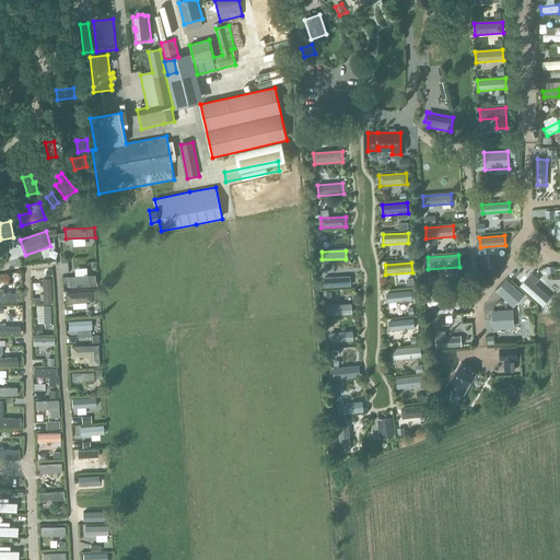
[(94,268),(73,270),(73,278),(95,276),(94,268)]
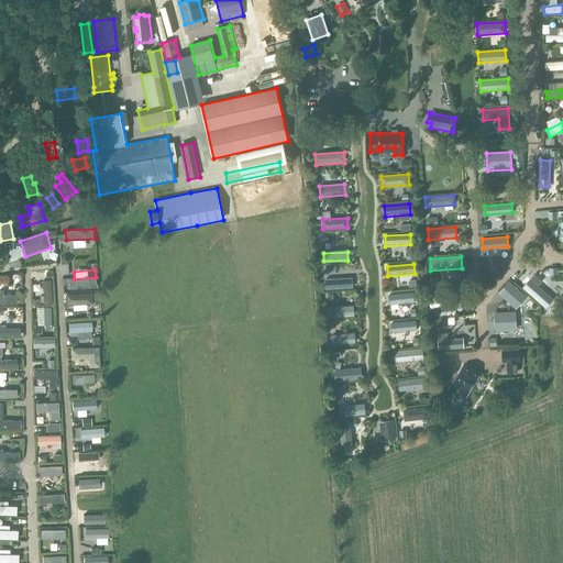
[(549,296),(538,286),(542,280),(534,275),(531,278),(523,287),(542,304),(549,296)]
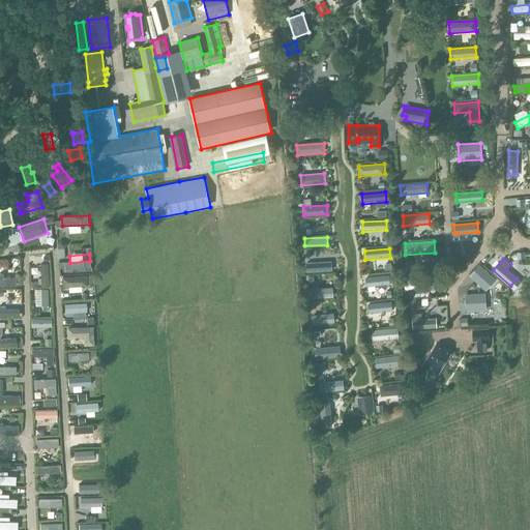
[(331,262),(306,263),(306,273),(332,272),(331,262)]
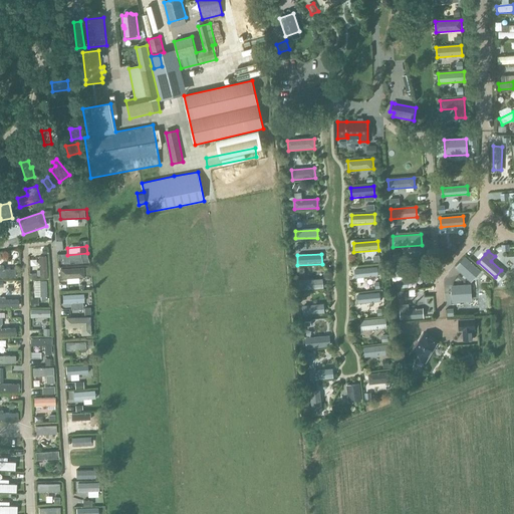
[(46,256),(39,256),(40,278),(47,277),(46,256)]
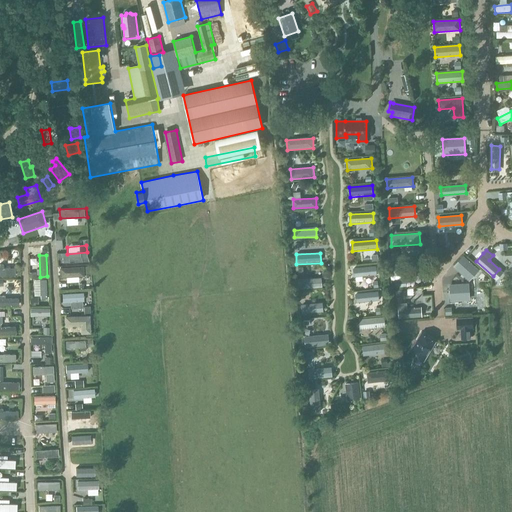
[(460,272),(466,278),(476,267),(470,261),(460,272)]
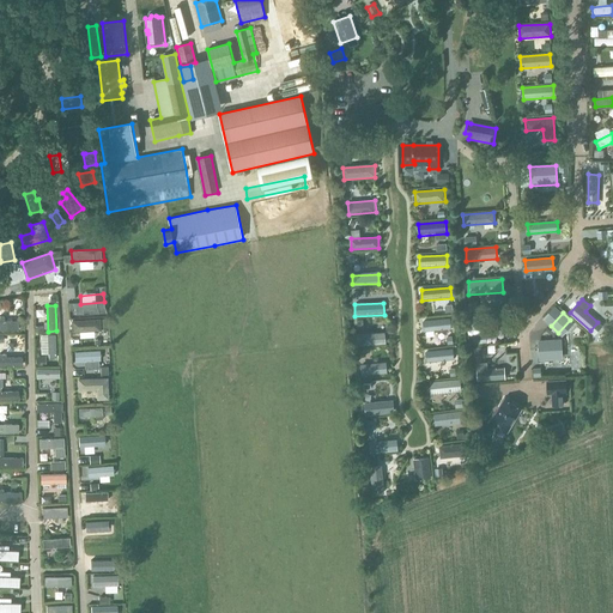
[(502,316),(472,319),(473,329),(503,327),(502,316)]
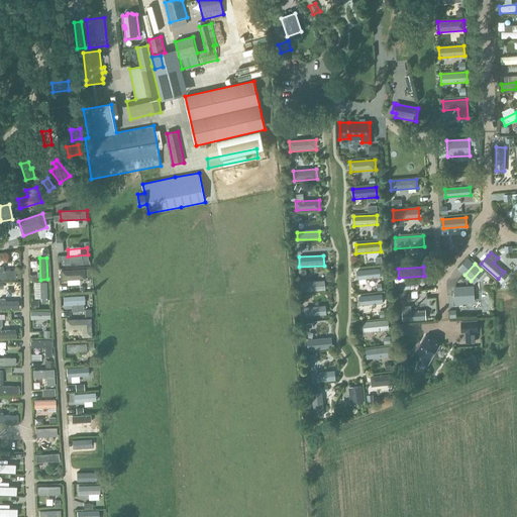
[(61,281),(85,279),(84,270),(61,271),(61,281)]
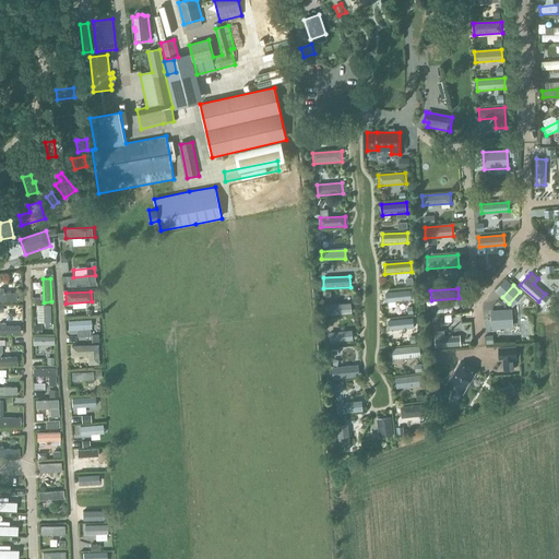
[(411,292),(385,294),(387,304),(412,301),(411,292)]
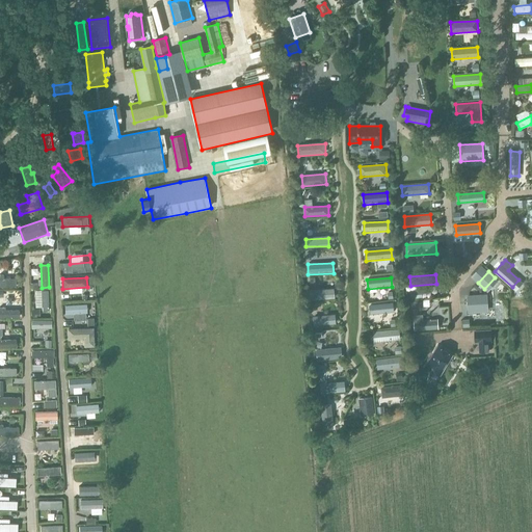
[(311,300),(335,298),(334,289),(310,291),(311,300)]
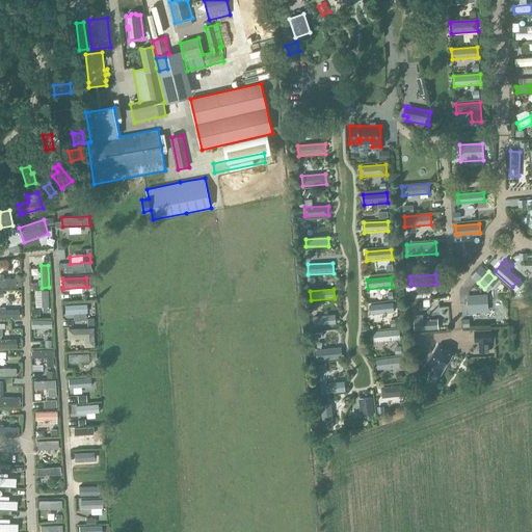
[(468,313),(484,312),(483,295),(467,295),(468,313)]
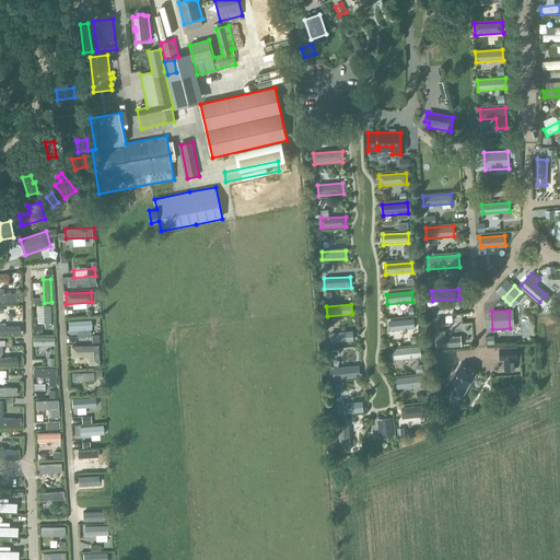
[(415,318),(392,322),(393,329),(416,326),(415,318)]
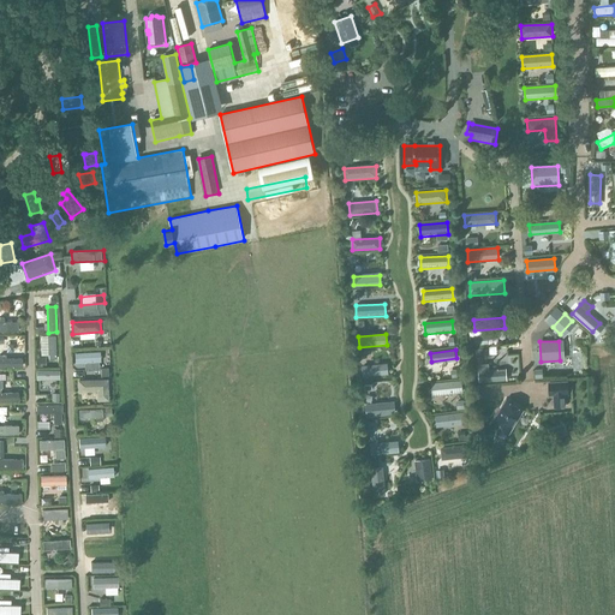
[(24,356),(0,356),(0,365),(24,365),(24,356)]
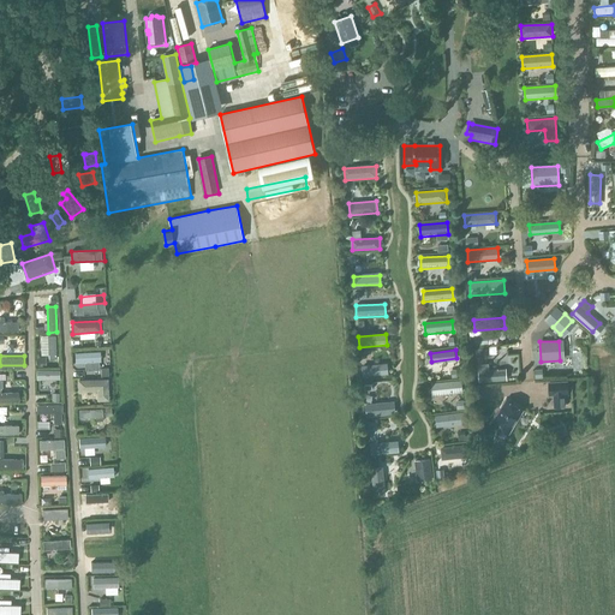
[(363,376),(388,374),(388,364),(362,365),(363,376)]
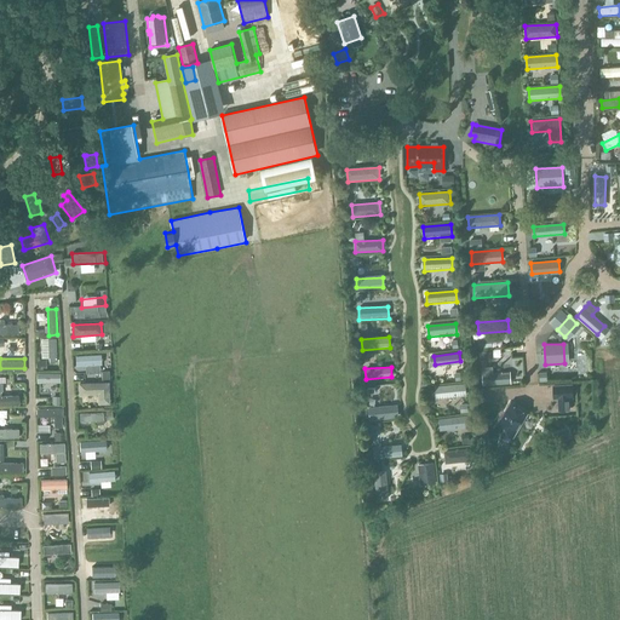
[(482,374),(482,386),(511,385),(511,373),(482,374)]
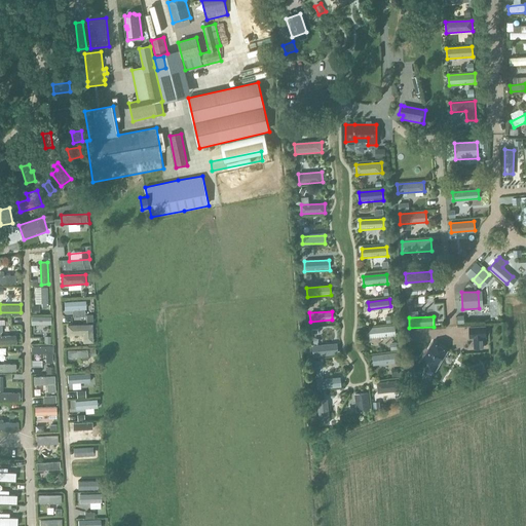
[(15,324),(10,325),(10,329),(0,330),(1,335),(8,335),(8,333),(16,332),(15,324)]
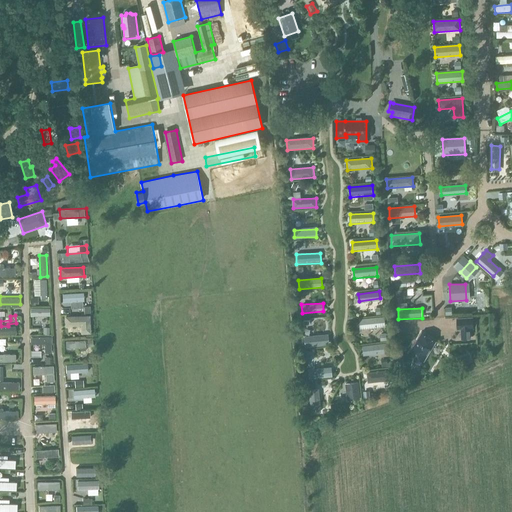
[(81,334),(90,334),(90,316),(65,317),(65,326),(81,326),(81,334)]
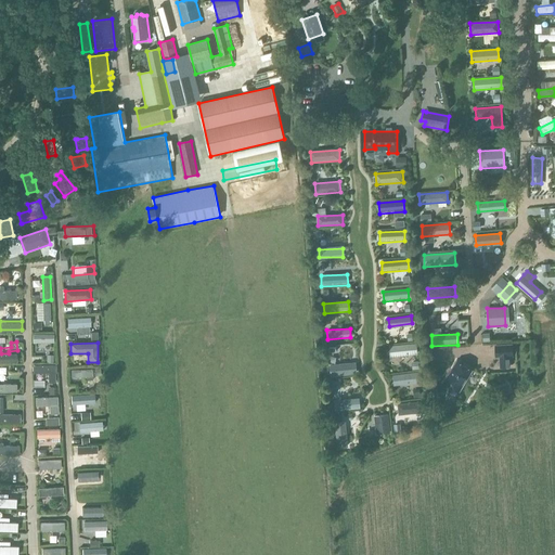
[(416,343),(389,346),(390,357),(417,355),(416,343)]
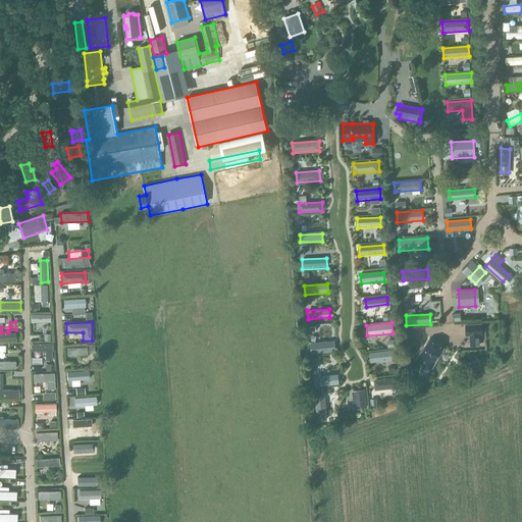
[(480,346),(480,336),(483,335),(482,324),(465,325),(466,336),(470,336),(471,347),(480,346)]
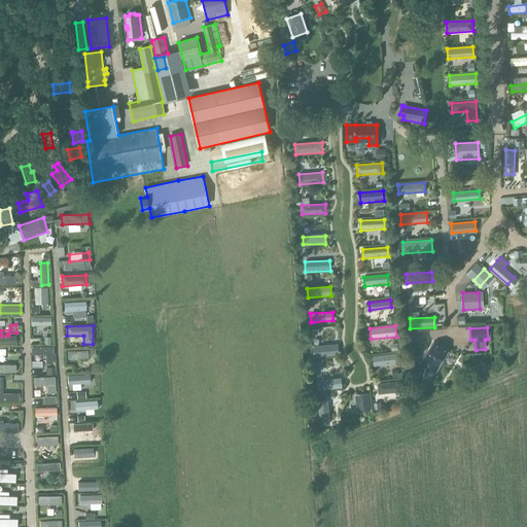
[(15,337),(0,337),(0,345),(16,345),(15,337)]
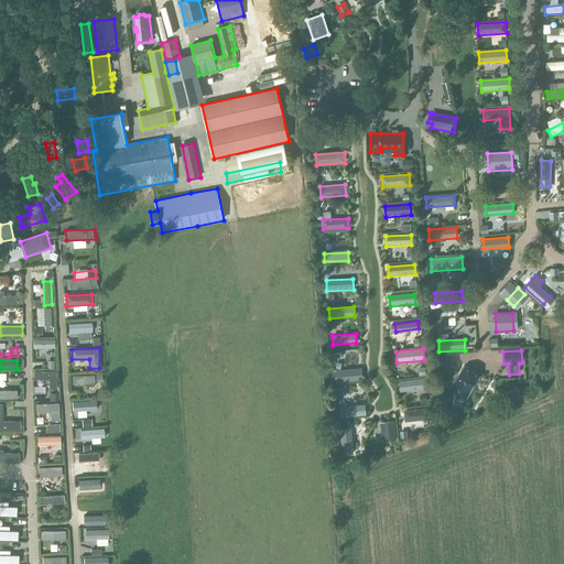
[(467,400),(481,377),(465,367),(451,390),(467,400)]
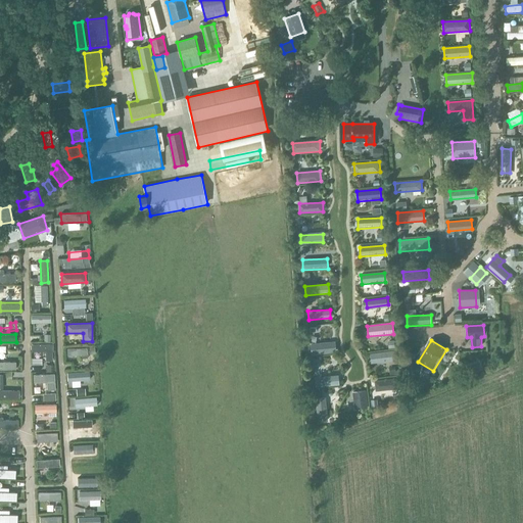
[(336,342),(312,344),(313,355),(337,353),(336,342)]
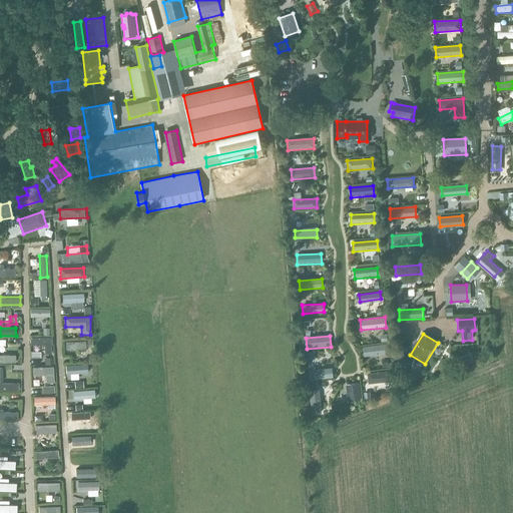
[(52,338),(30,338),(30,345),(44,345),(44,354),(51,354),(51,345),(52,345),(52,338)]
